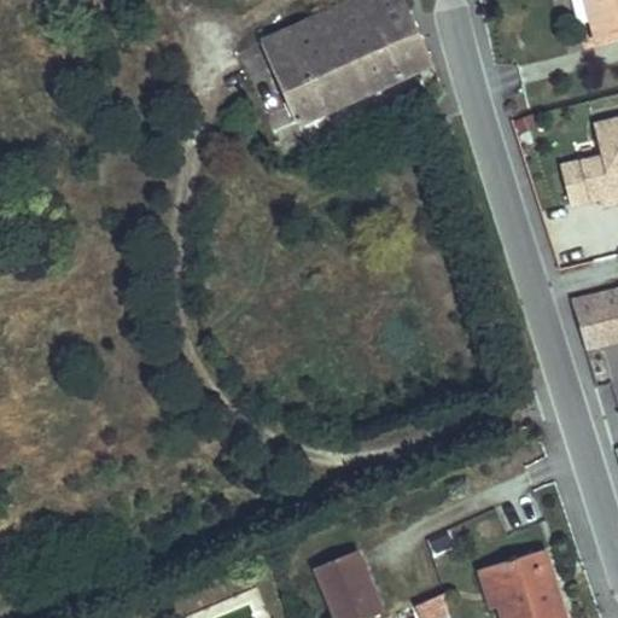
[(432,63),(403,0),(356,0),(263,42),(298,122),(432,63)]
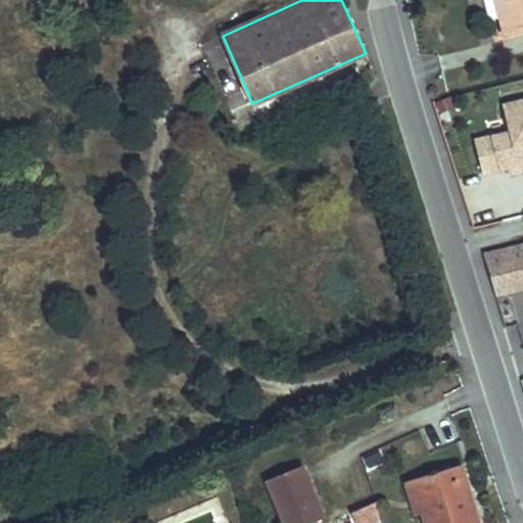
[(502,17),(496,0),(484,0),(489,20),(502,17)]
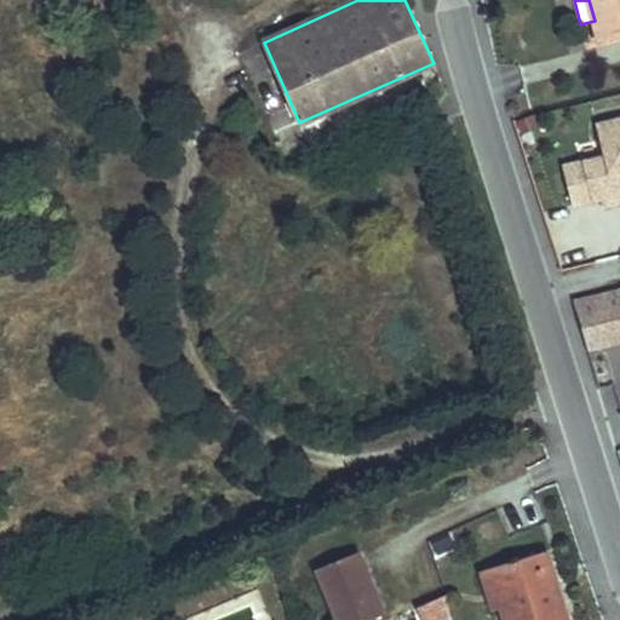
[(619,0),(589,0),(595,21),(580,24),(586,45),(619,35),(619,0)]
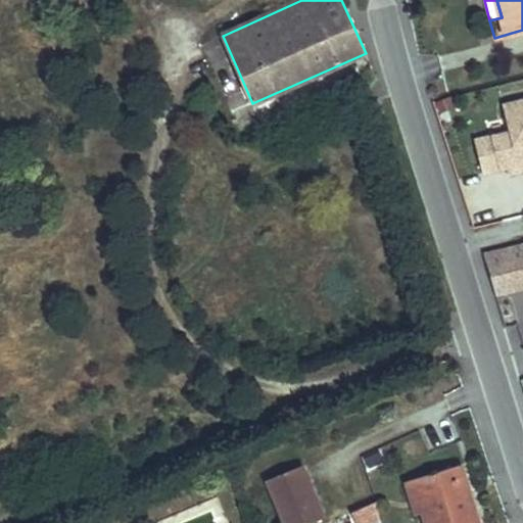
[(454,108),(448,97),(434,103),(439,114),(454,108)]
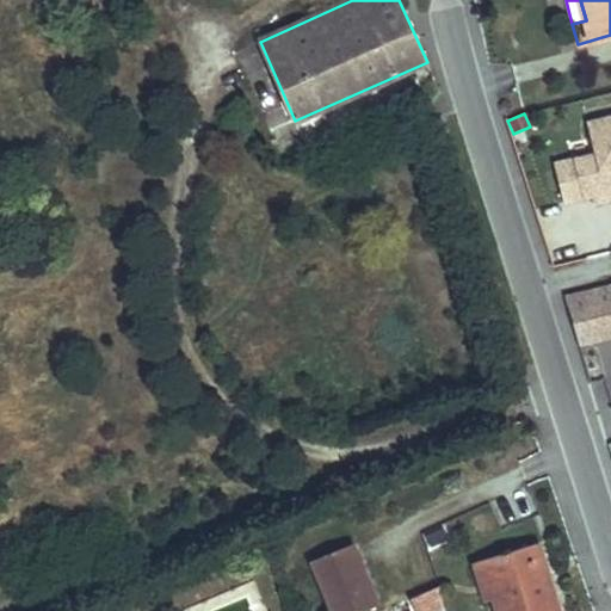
[(610,118),(588,124),(596,155),(555,165),(565,203),(593,196),(605,192),(606,201),(610,199),(610,118)]
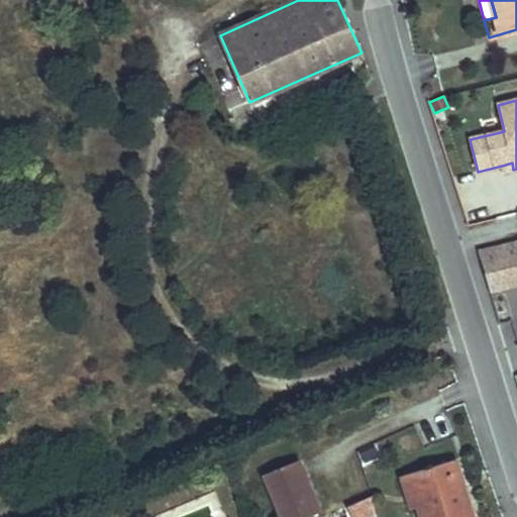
[(513,170),(512,163),(502,166),(504,173),(513,170)]
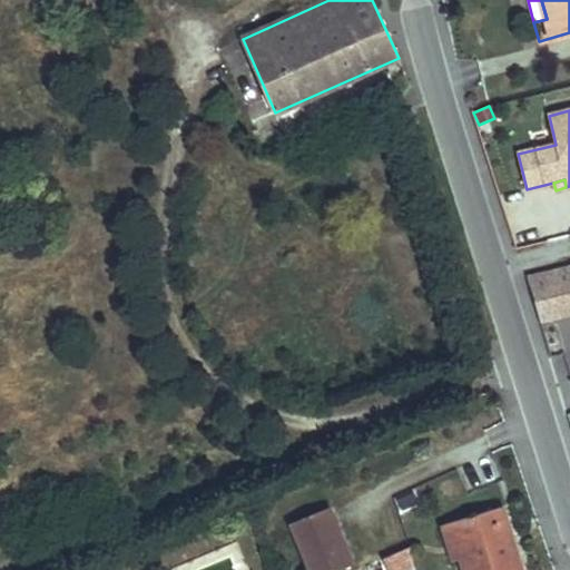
[(569,265),(527,275),(532,294),(569,284),(569,265)]
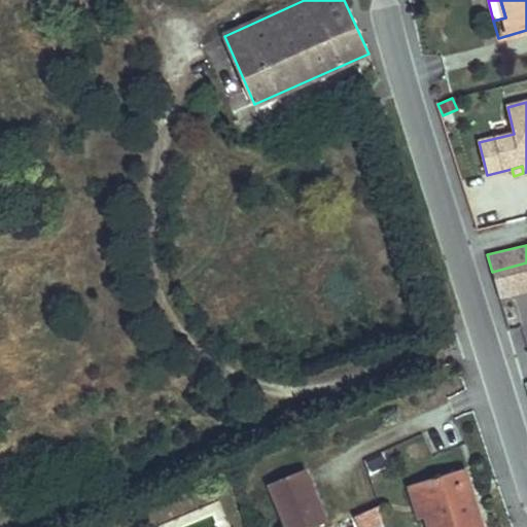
[(526,292),(526,262),(492,272),(500,300),(526,292)]
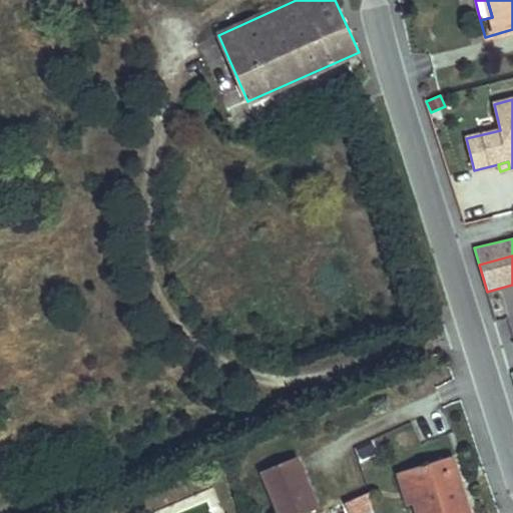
[(468,512),(451,456),(413,468),(417,482),(410,484),(415,501),(418,512),(468,512)]
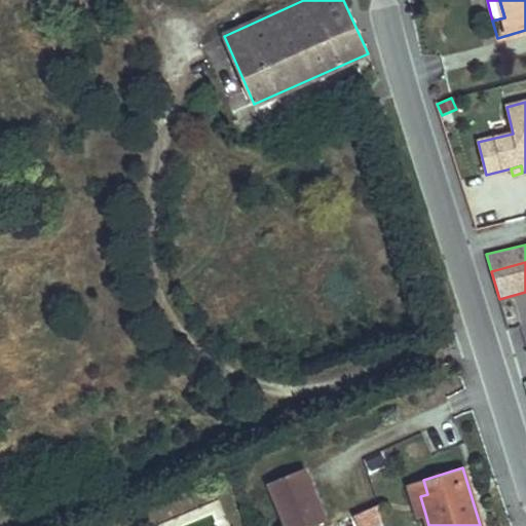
[(304,468),(269,483),(287,525),(313,525),(326,521),(304,468)]
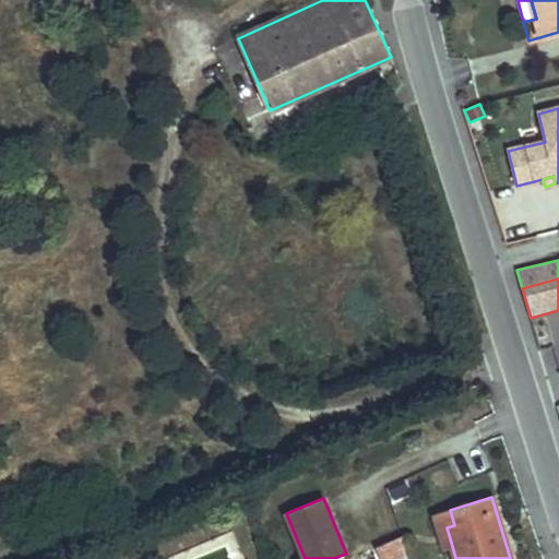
[(450,510),(435,515),(444,548),(452,546),(447,527),(454,525),(450,510)]
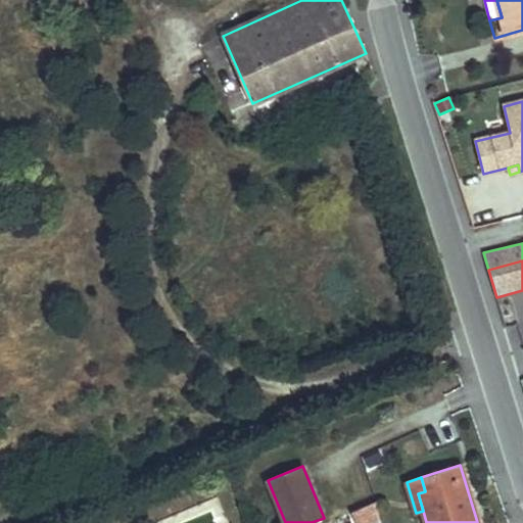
All buildings are outlined.
